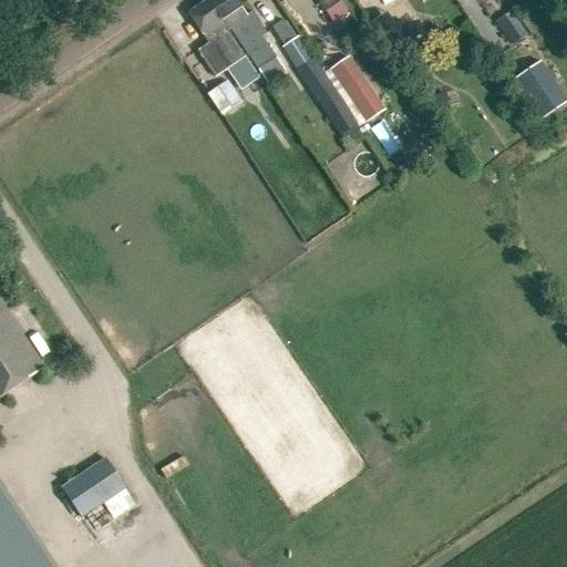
[(207,1),(205,2),(226,34),(227,33),(229,31),(256,68),(268,85),(287,73),(264,39),(266,37),(260,28),(251,14),(246,18),(234,0),(209,0),(207,1)]
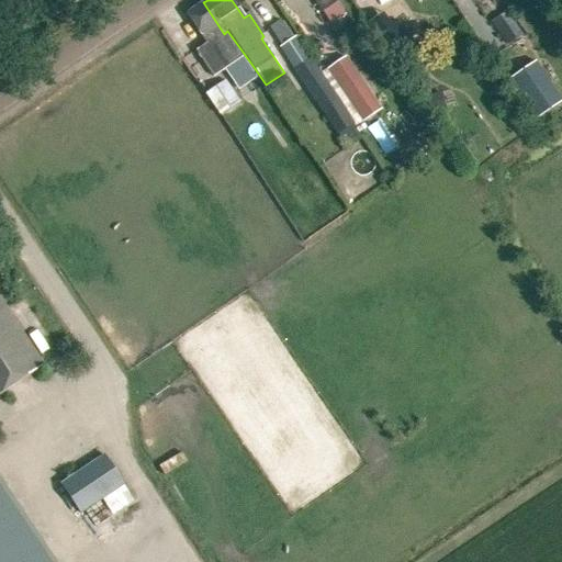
[(337,2),(335,0),(313,0),(322,13),(337,2)]
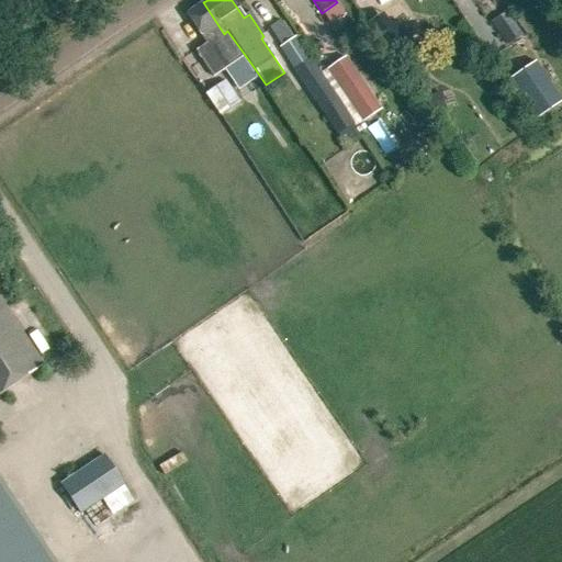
[(203,2),(186,14),(206,44),(201,47),(195,52),(213,78),(218,75),(240,59),(242,58),(225,33),(224,34),(203,2)]
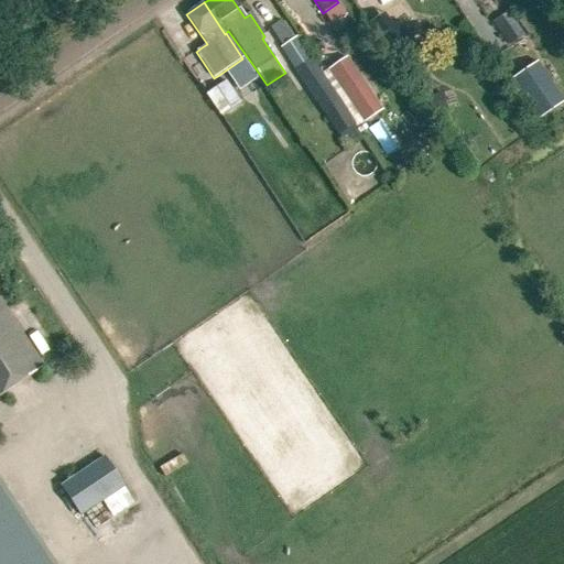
[(518,29),(503,38),(509,46),(523,36),(518,29)]
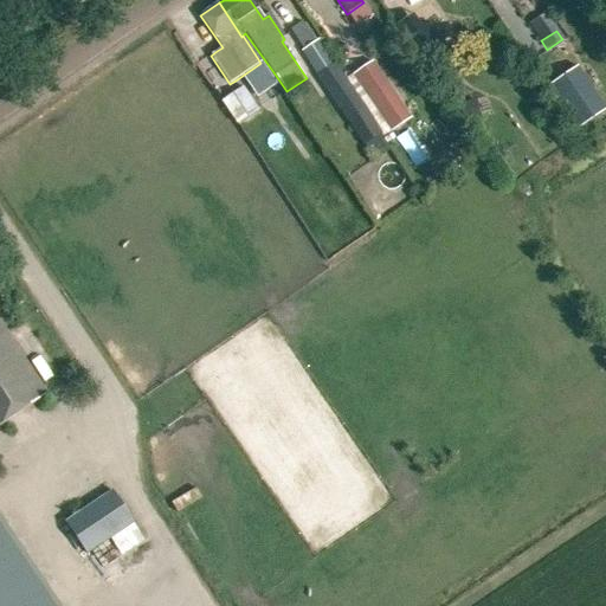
[(320,39),(302,50),(317,73),(366,144),(382,133),(335,63),(320,39)]
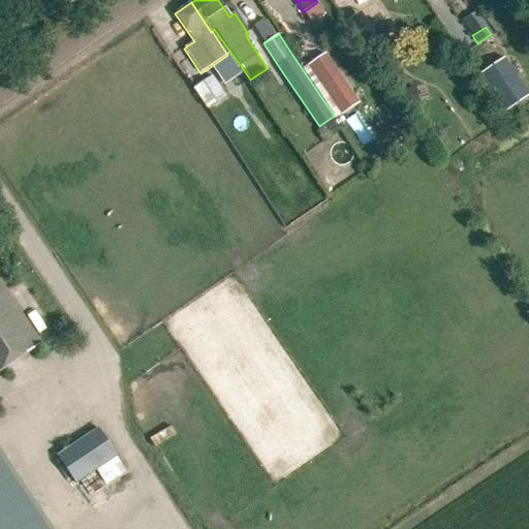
[(528,95),(504,59),(480,75),(505,113),(528,96),(528,95)]
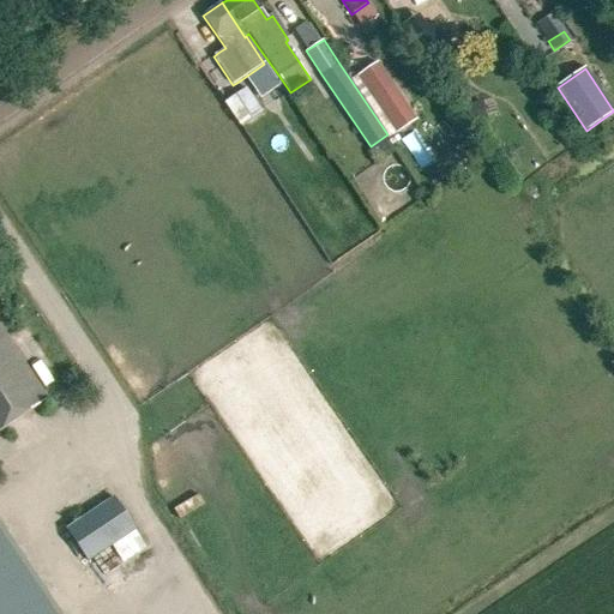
[(241,125),(263,110),(247,86),(224,102),(241,125)]
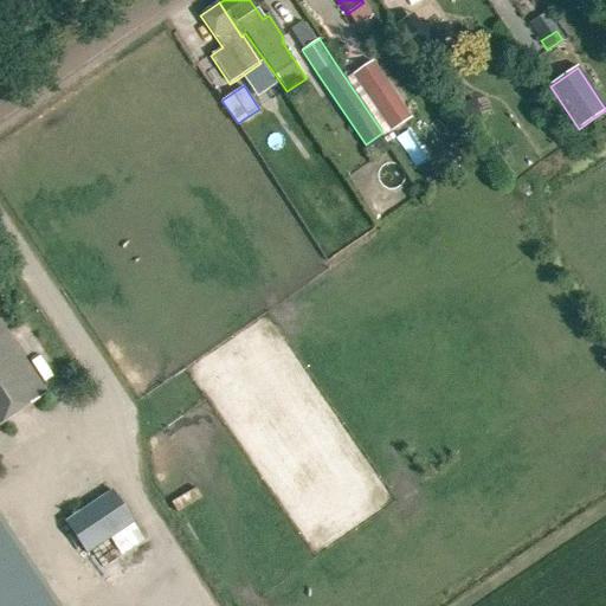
[(368,100),(391,133),(411,118),(388,85),(368,100)]
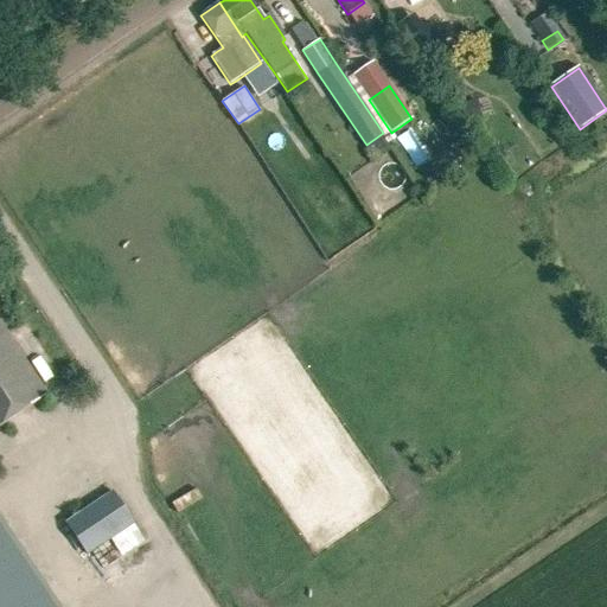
[(475,101),(460,104),(466,126),(481,121),(475,101)]
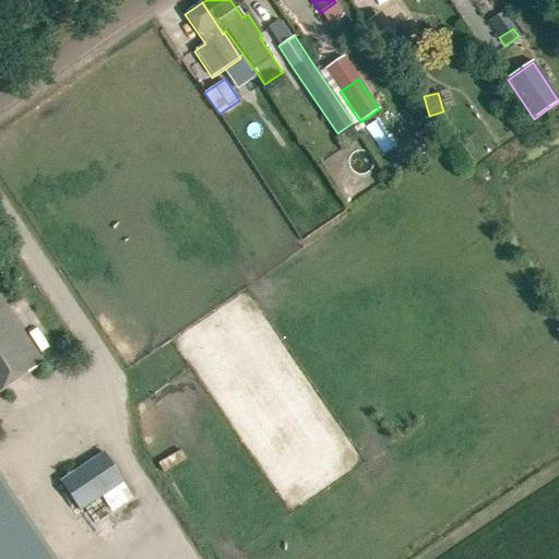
[(0,393),(45,364),(0,296),(0,393)]
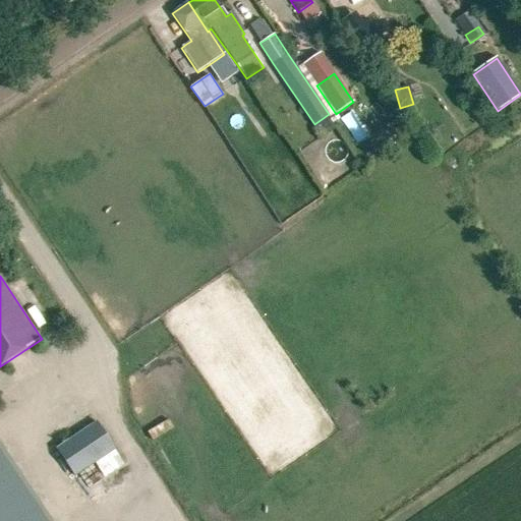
[(165,417),(141,431),(148,442),(172,427),(165,417)]
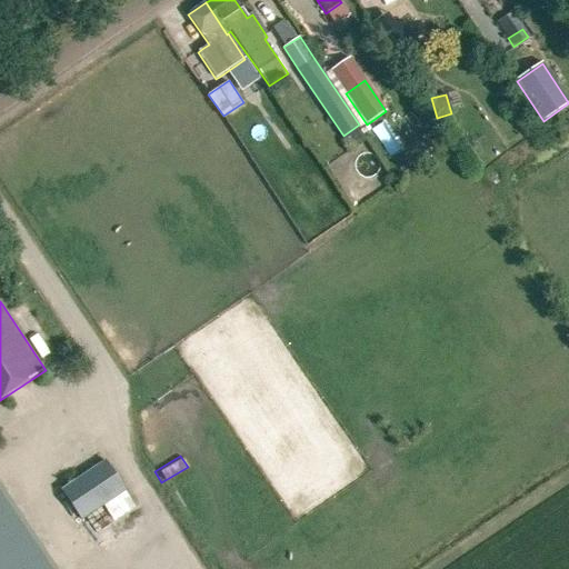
[(80,520),(126,491),(106,461),(61,491),(80,520)]
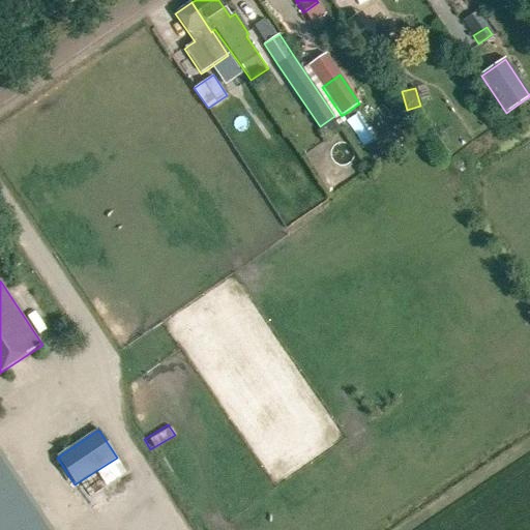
[(0,529),(43,529),(0,464),(0,529)]
